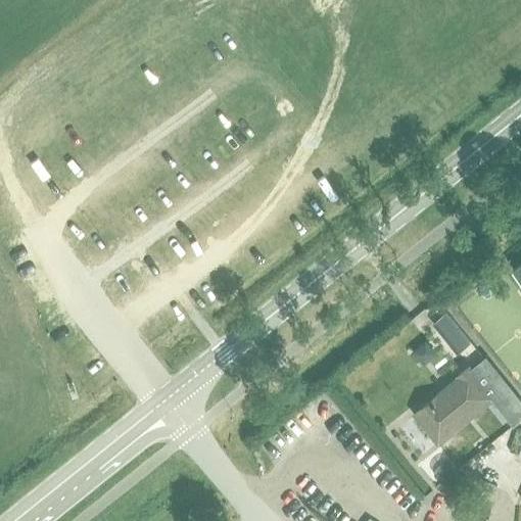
[(520,262),(511,270),(520,283),(520,262)]
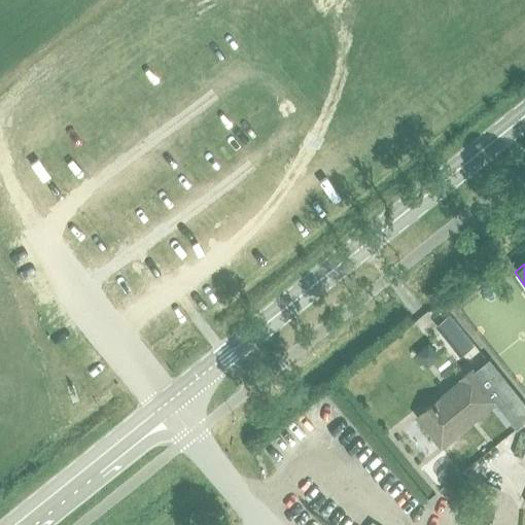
[(438,324),(441,328),(444,333),(454,325),(447,317),(446,318),(445,319),(442,321),(438,324)]
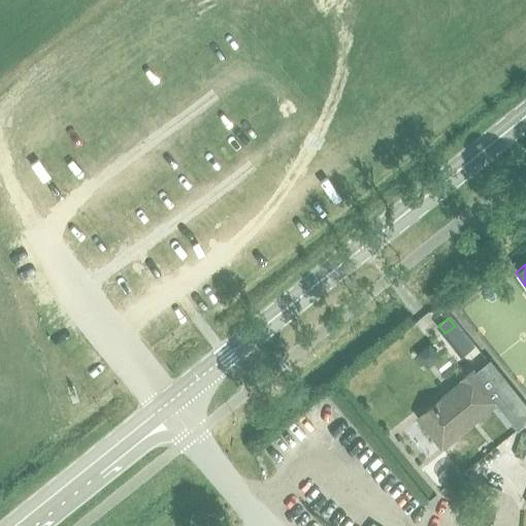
[(418,418),(416,419),(440,450),(485,414),(496,404),(517,431),(525,423),(525,406),(489,361),(473,373),(472,371),(460,382),(461,383),(433,405),(432,404),(420,414),(417,417),(418,418)]
